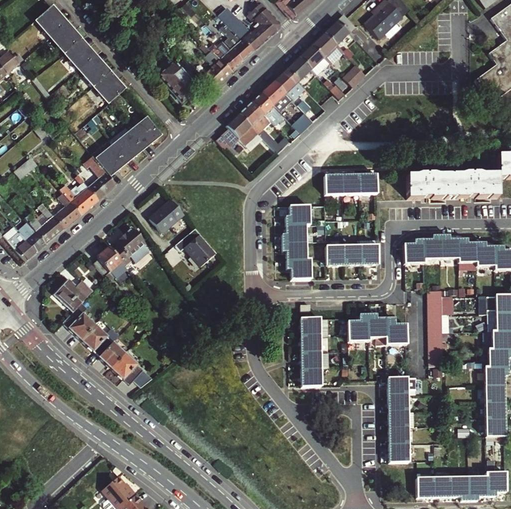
[(192,17),(205,4),(200,0),(187,0),(181,6),(192,17)]
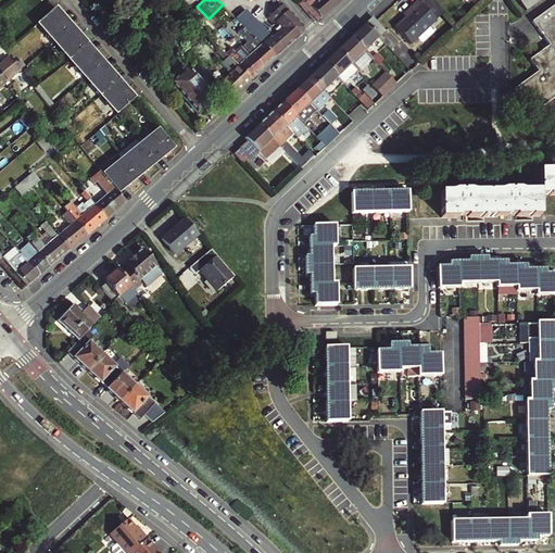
[(304,5),(317,20),(340,0),(318,0),(306,0),(308,2),(304,5)]
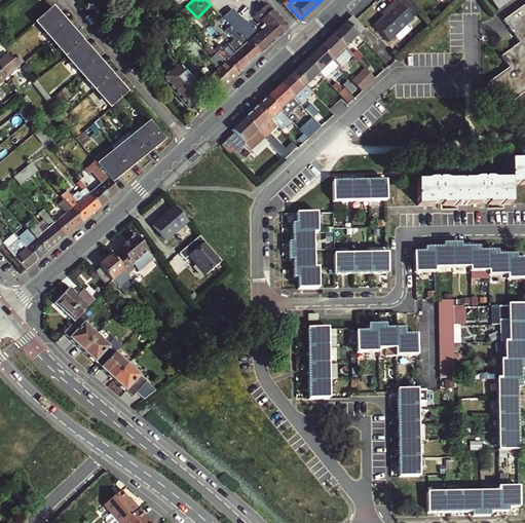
[(385,14),(375,24),(388,39),(395,34),(400,39),(411,29),(406,24),(413,17),(399,1),(398,0),(385,9),(387,12),(385,14)]
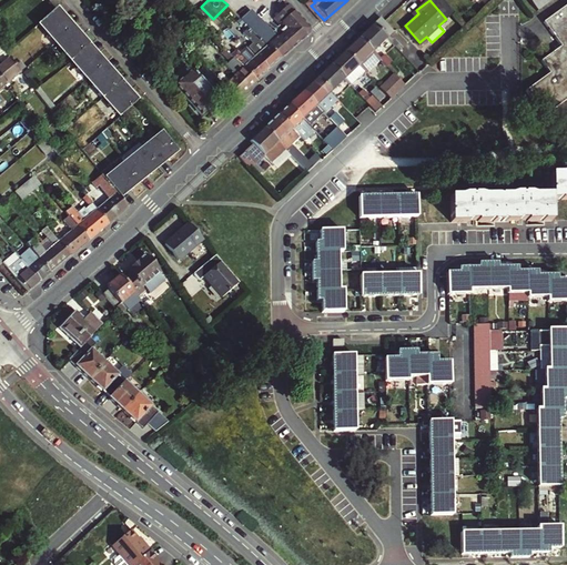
[(432,0),(431,1),(446,19),(455,11),(446,0),(432,0)]
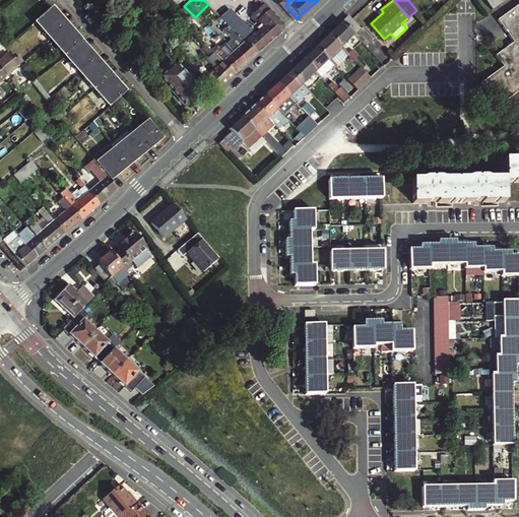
[(284,23),(265,1),(254,10),(250,5),(246,8),(256,20),(258,18),(263,23),(255,31),(230,6),(221,14),(228,20),(258,51),(283,28),(284,23)]
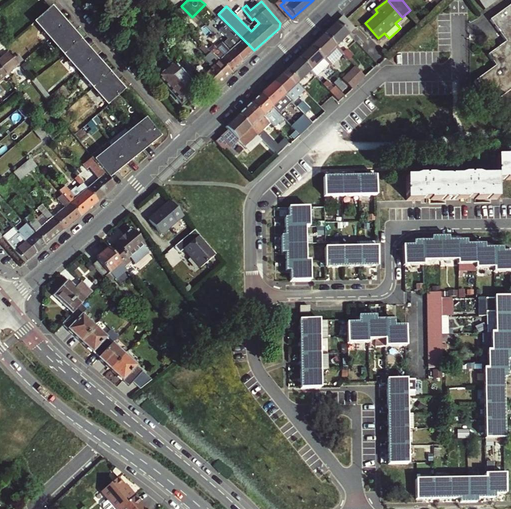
[(510,2),(490,17),(506,40),(488,53),(495,64),(474,80),(490,103),(510,87),(510,2)]
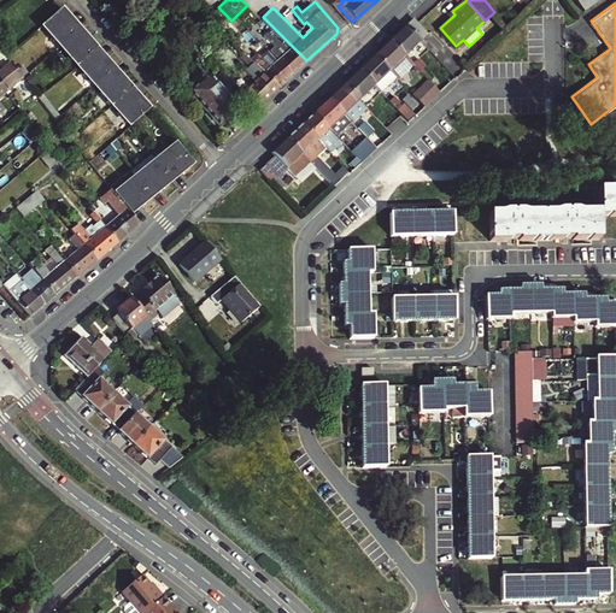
[(62,42),(80,25),(63,6),(44,22),(62,42)]
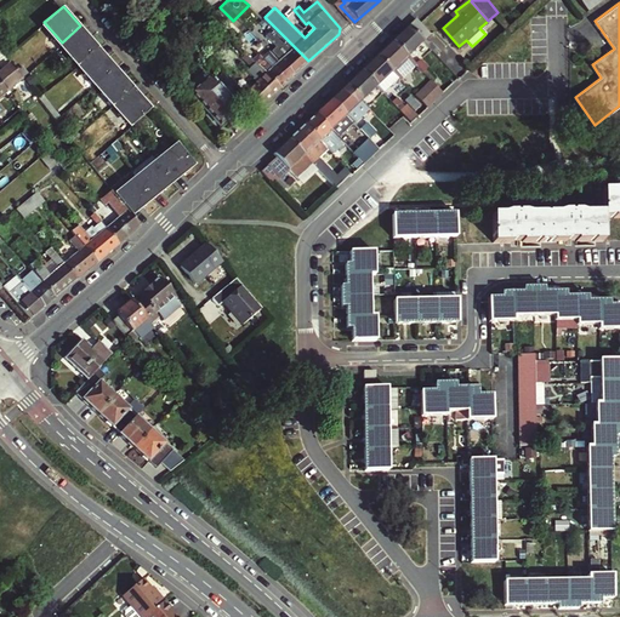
[(432,32),(421,21),(417,16),(410,24),(425,39),(432,32)]
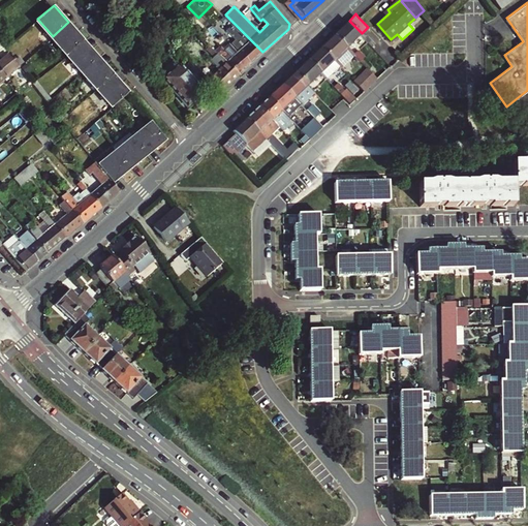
[(241,51),(241,52),(251,62),(262,52),(231,21),(226,26),(238,38),(234,42),(241,51)]
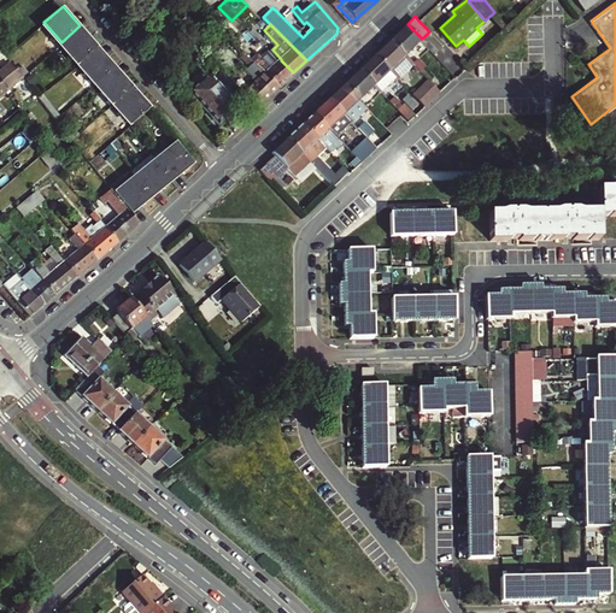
[(422,39),(408,24),(392,39),(406,54),(422,39)]
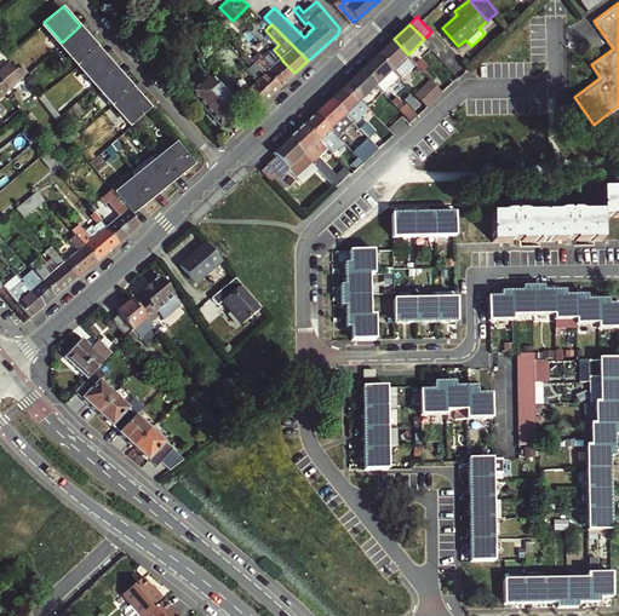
[(80,26),(62,42),(79,62),(98,46),(86,33),(80,26)]
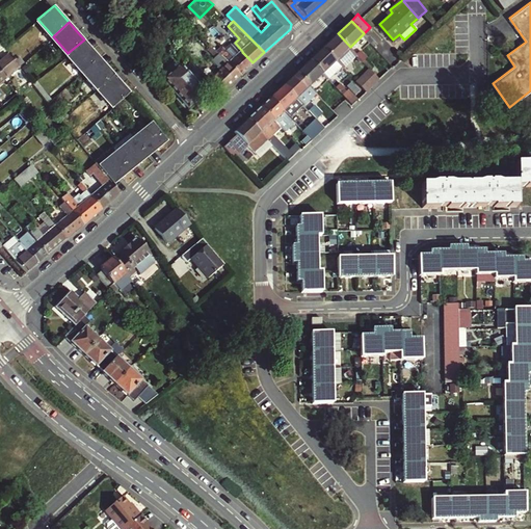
[(372,30),(370,27),(364,33),(374,45),(382,37),(374,28),(372,30)]
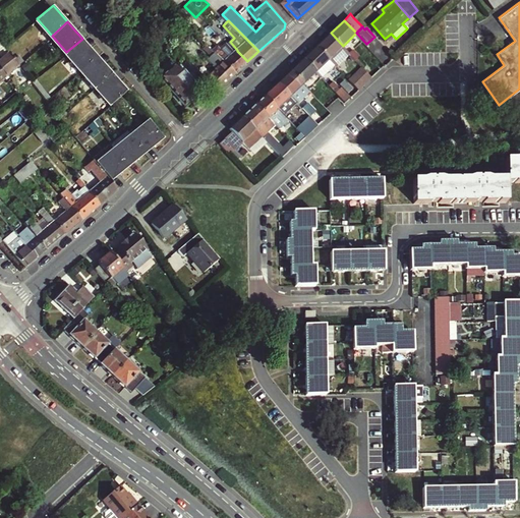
[(247,61),(237,51),(235,48),(228,54),(225,51),(227,48),(223,44),(219,48),(201,30),(199,32),(214,47),(236,71),(247,61)]
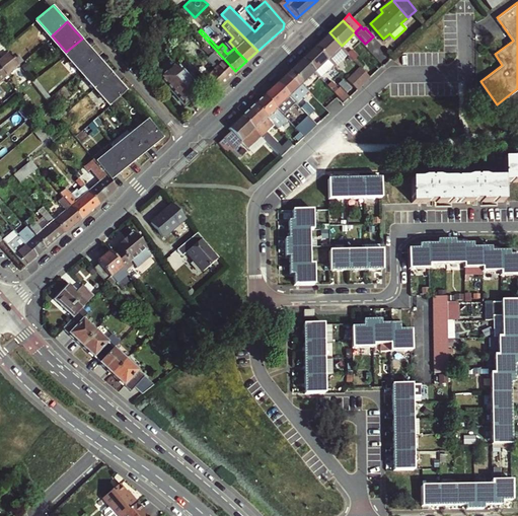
[(349,53),(344,49),(342,46),(329,32),(316,45),(335,64),(336,66),(349,53)]
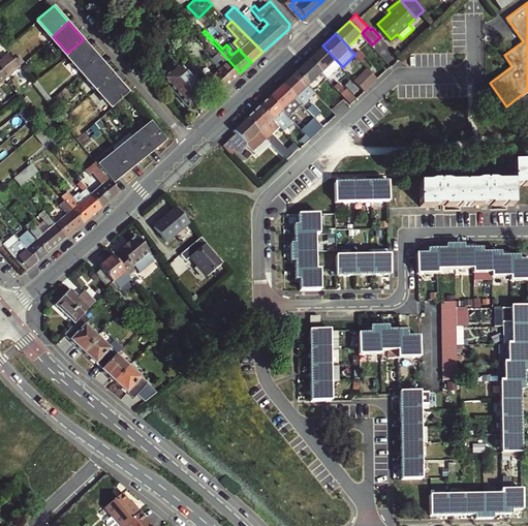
[(71,58),(83,70),(98,57),(84,39),(67,53),(71,58)]
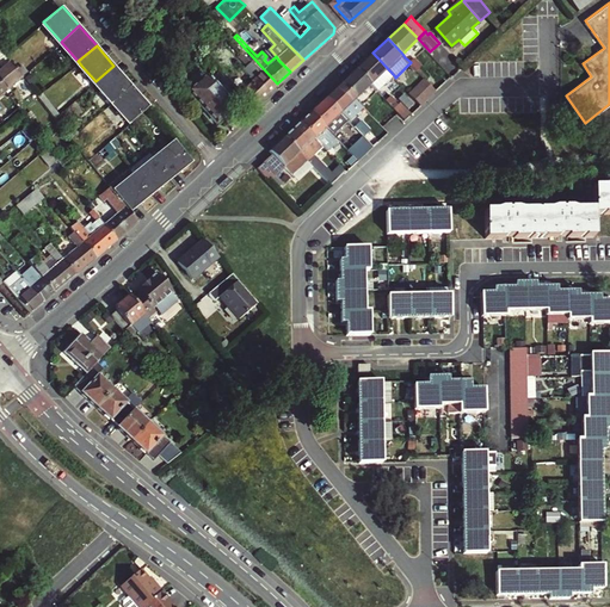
[(394,75),(373,53),(369,56),(357,67),(371,82),(379,90),(394,75)]
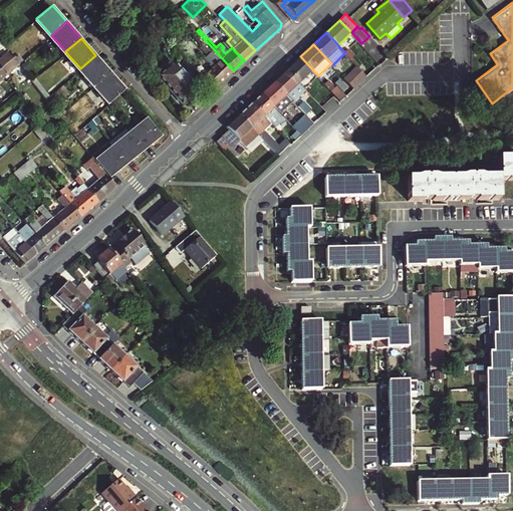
[(181,50),(196,67),(200,71),(206,66),(187,45),(181,49),(181,50)]
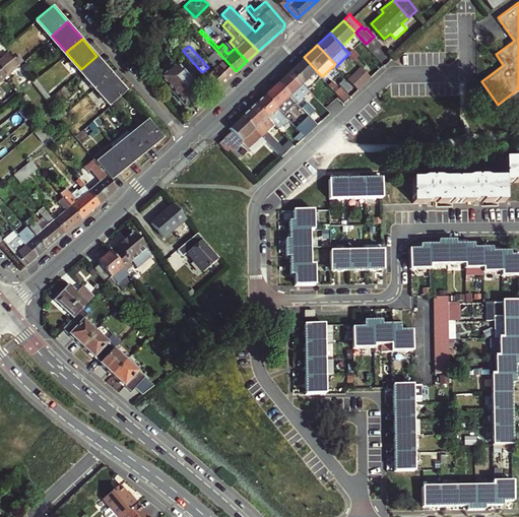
[(221,62),(206,76),(217,89),(236,71),(213,47),(210,50),(221,62)]
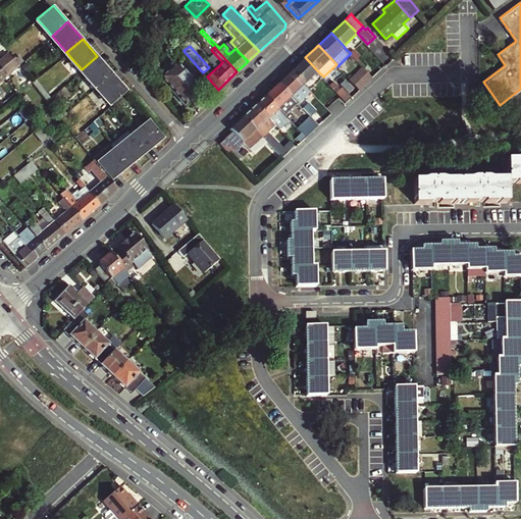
[(356,49),(351,53),(356,59),(361,55),(356,49)]
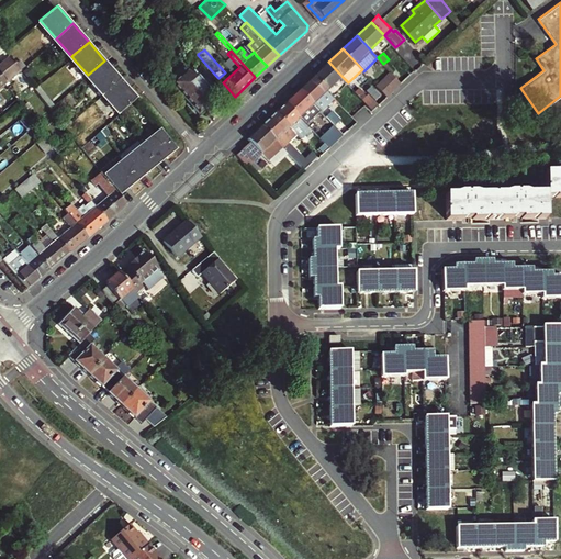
[(22,68),(9,55),(0,62),(0,73),(7,80),(22,68)]
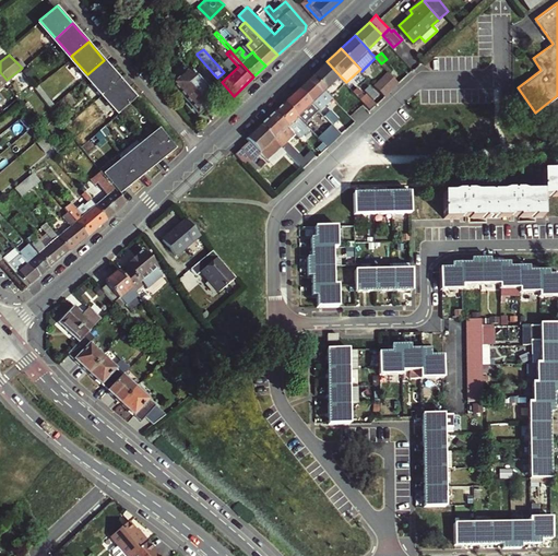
[(213,73),(197,55),(189,61),(196,69),(193,70),(190,67),(173,81),(198,110),(215,95),(203,82),(213,73)]
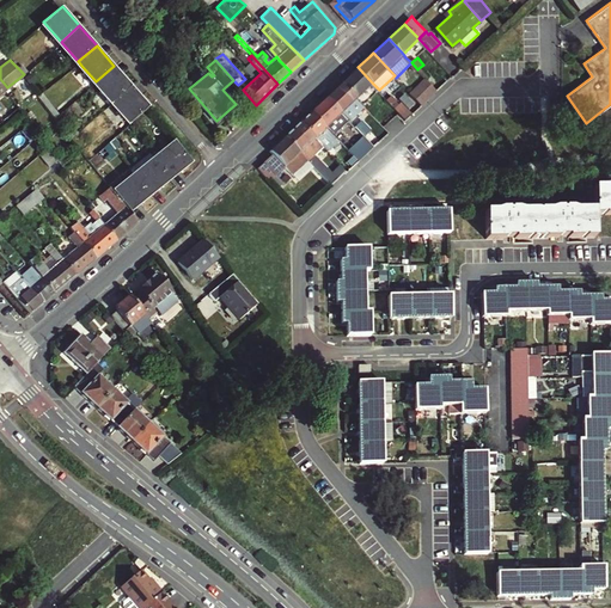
[(96,81),(112,102),(130,85),(126,79),(114,66),(96,81)]
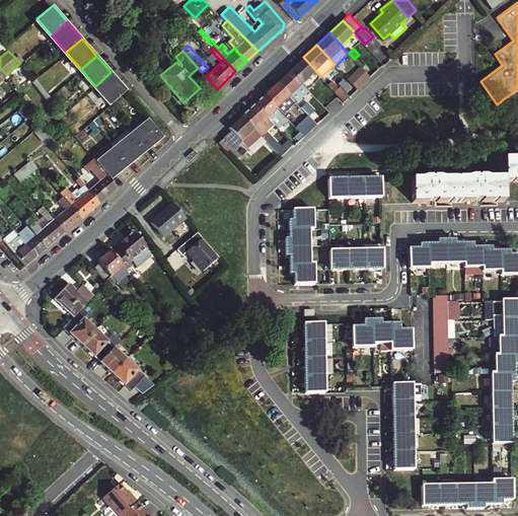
[(315,70),(303,57),(291,69),(302,82),(315,70)]
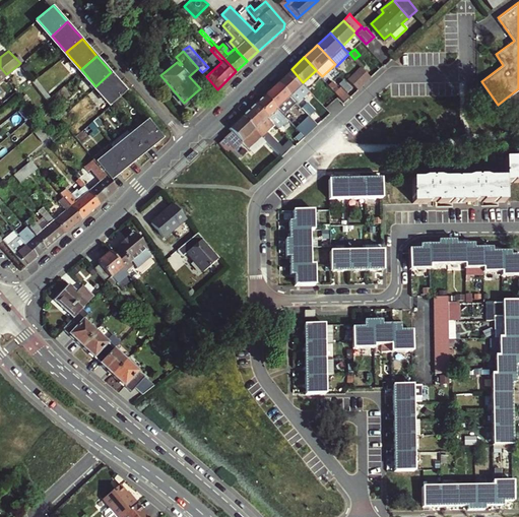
[(372,76),(361,65),(347,77),(358,88),(372,76)]
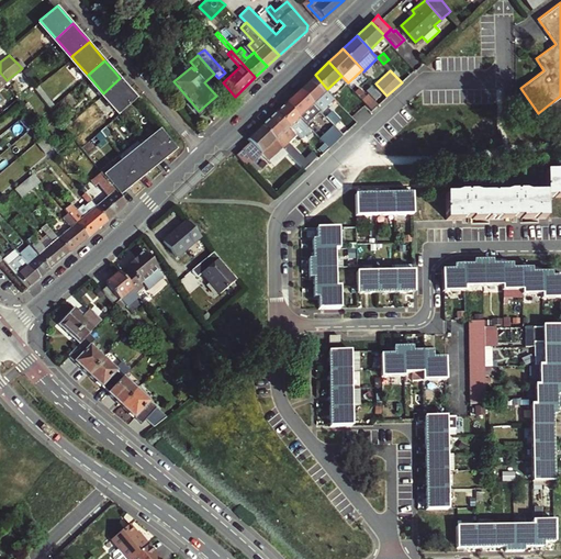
[(335,97),(331,91),(327,89),(315,75),(301,88),(314,102),(320,109),(322,110),(335,97)]
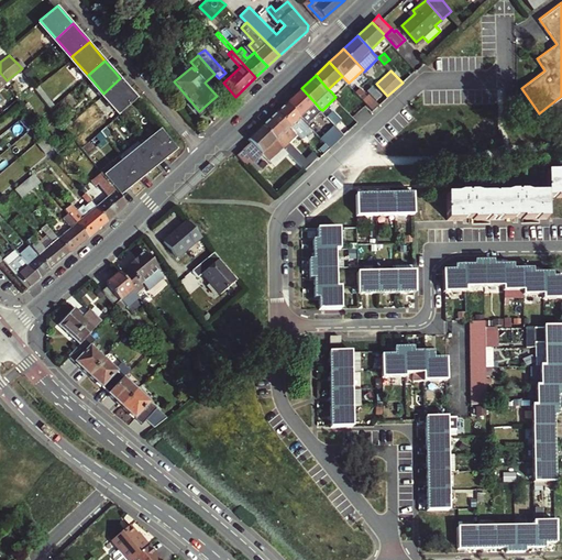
[(103,94),(120,112),(136,97),(120,78),(103,94)]
